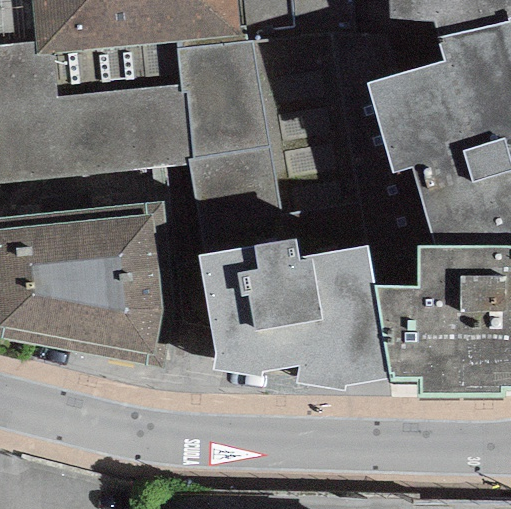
[(0,0),(0,181),(188,163),(203,254),(285,240),(252,39),(240,37),(235,0),(0,0)]
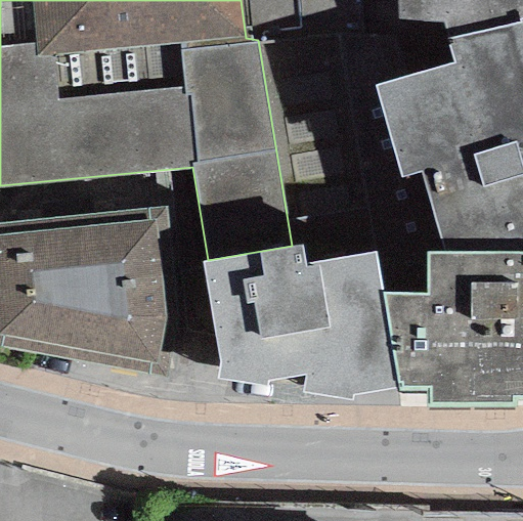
[(519,18),(522,16),(522,0),(397,0),(399,19),(443,19),(447,38),(520,22),(519,18)]
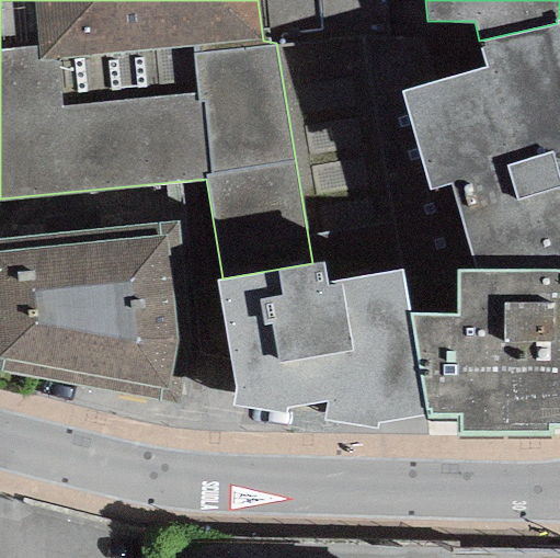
[(479,269),(559,269),(559,18),(556,20),(557,23),(479,41),(486,64),(401,88),(429,188),(452,181),(479,269)]
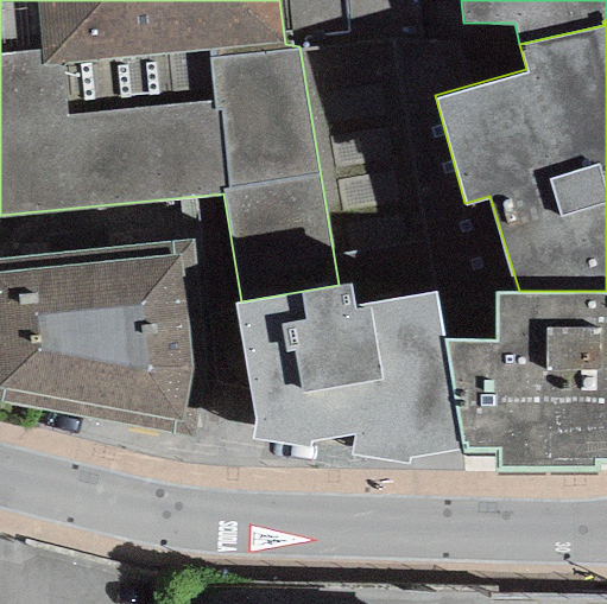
[(179,240),(0,254),(0,398),(177,428),(191,369),(179,240)]
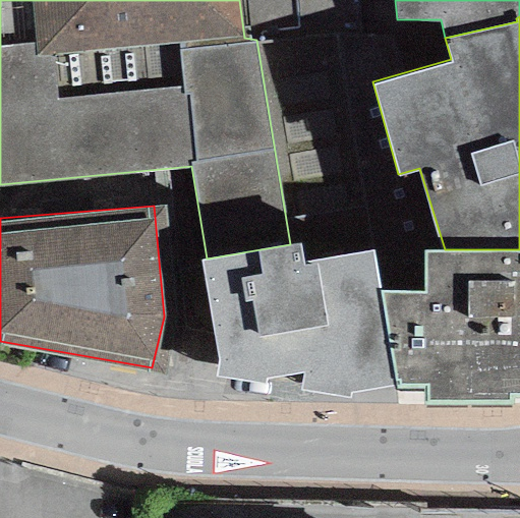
[(350,391),(397,383),(380,291),(372,248),(304,260),(303,242),(290,244),(207,259),(201,259),(220,357),(216,375),(265,382),(267,377),(303,369),(302,388),(350,396),(350,391)]
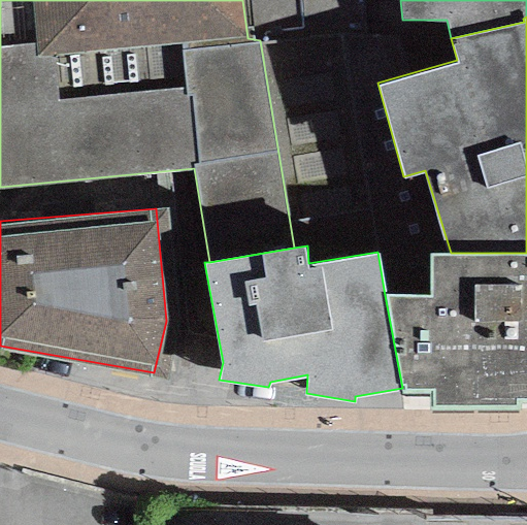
[(402,388),(403,392),(432,390),(431,406),(518,408),(519,397),(526,397),(526,253),(451,253),(431,253),(430,295),(385,295),(402,388)]
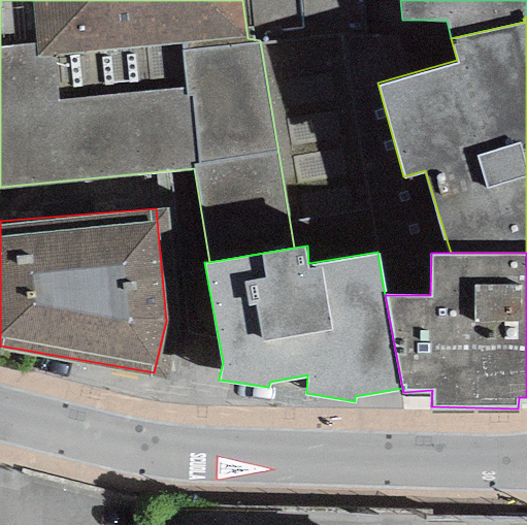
All buildings are outlined.
